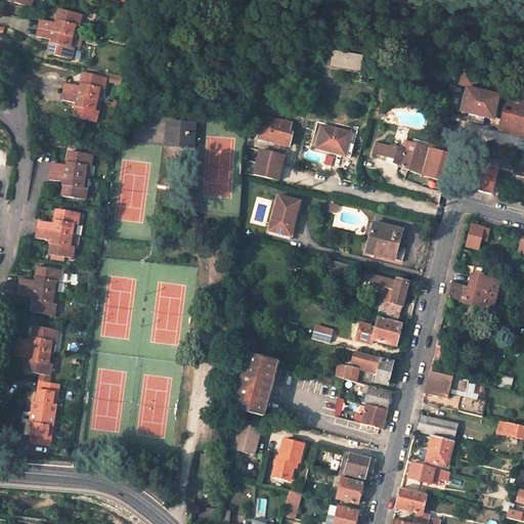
[(61,11),(58,25),(46,22),(43,22),(41,30),(74,37),(76,28),(80,29),(83,15),(61,11)]
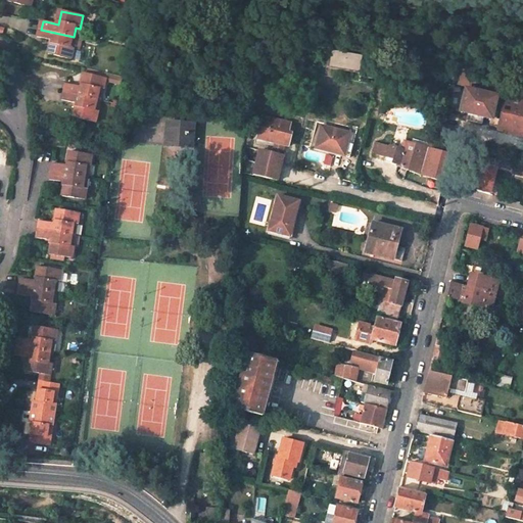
[(74,37),(41,30),(39,38),(54,41),(51,55),(73,60),(75,49),(70,48),(74,37)]
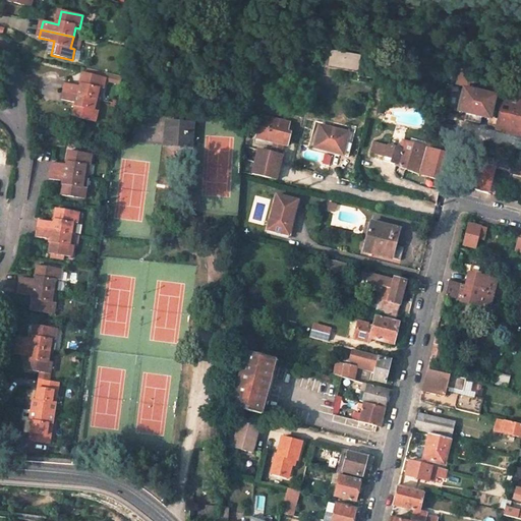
[(330,48),(327,62),(356,70),(360,56),(330,48)]
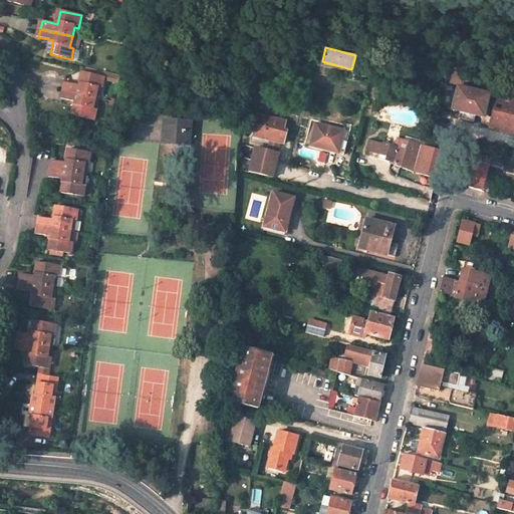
[(460,85),(465,81),(467,71),(454,68),(450,83),(460,85)]
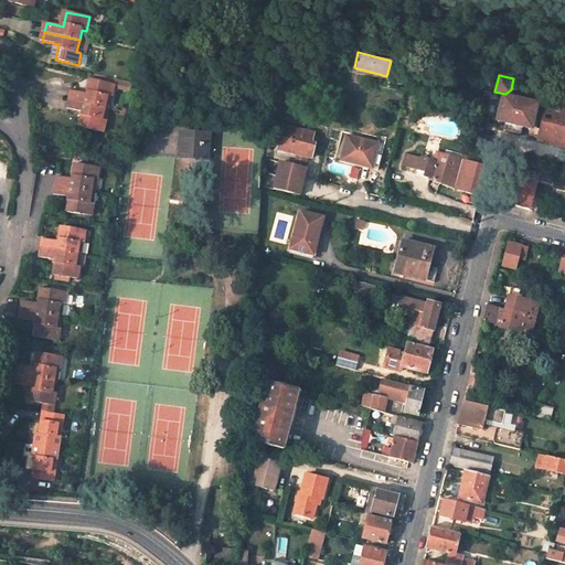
[(109,96),(115,97),(117,84),(94,80),(91,95),(77,92),(73,92),(72,100),(107,107),(109,96)]
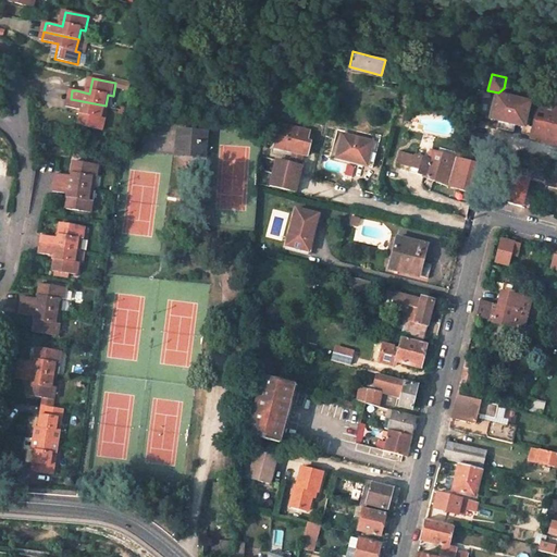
[(491,119),(521,125),(528,102),(496,95),(491,119)]
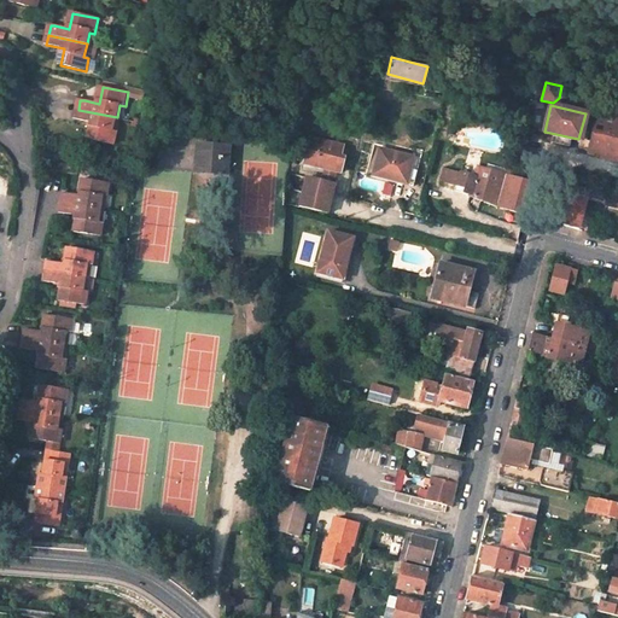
[(117,117),(79,110),(76,118),(94,122),(92,139),(118,145),(121,132),(115,130),(117,117)]
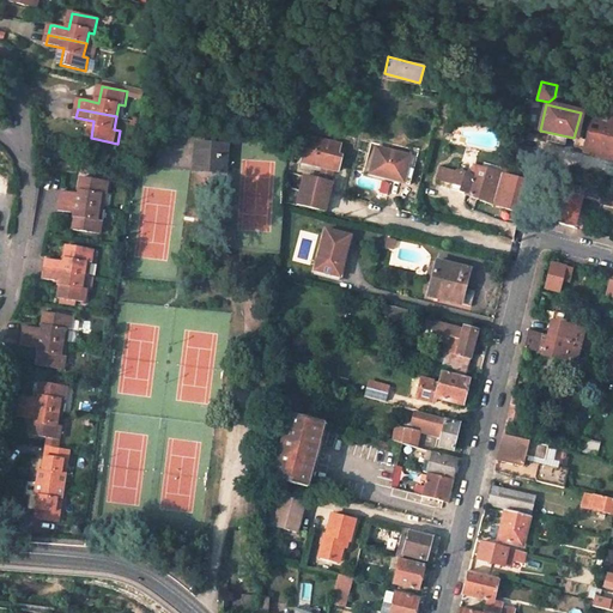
[(612,116),(592,111),(586,140),(582,153),(582,155),(612,161),(612,116)]
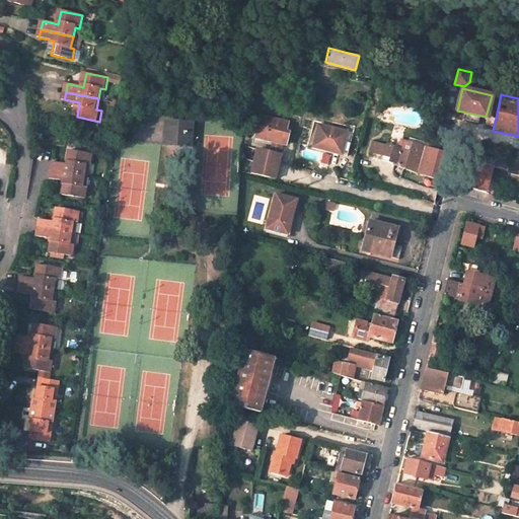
[(288,137),(284,135),(287,123),(262,116),(255,137),(273,142),(282,145),(285,146),(288,137)]
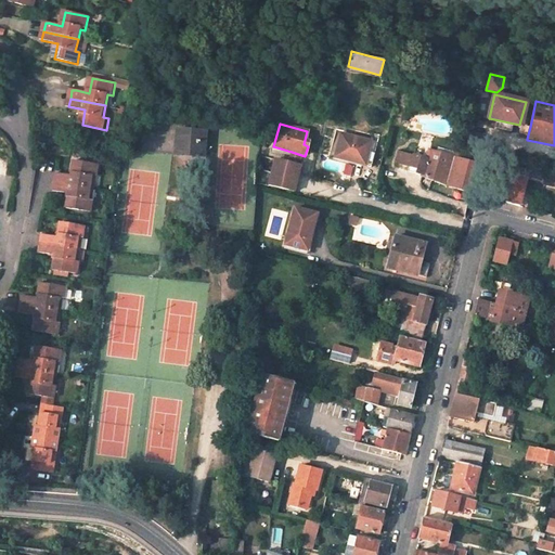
[(527,139),(530,127),(519,125),(517,136),(527,139)]
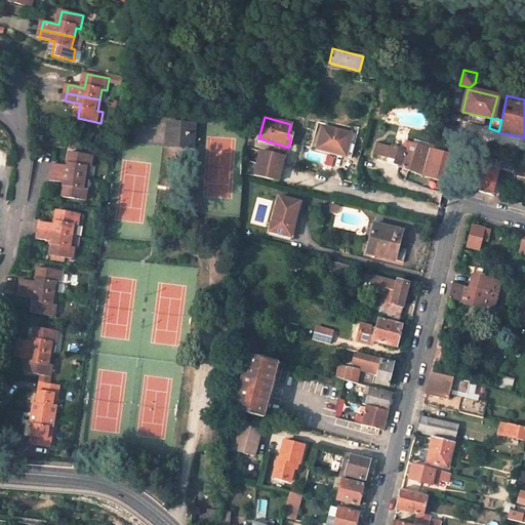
[(192,126),(169,124),(167,143),(190,145),(192,126)]
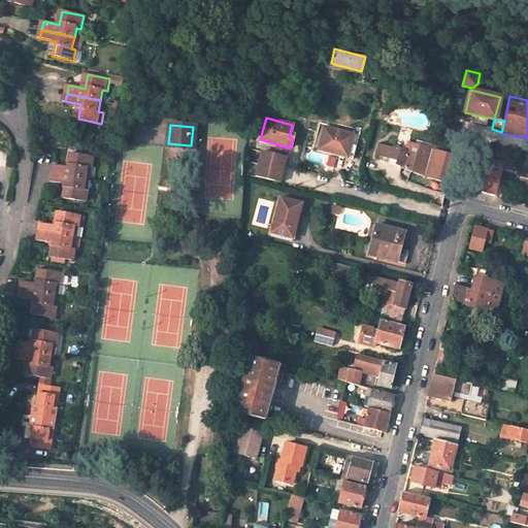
[(323,127),(319,145),(325,147),(324,151),(354,158),(359,136),(323,127)]
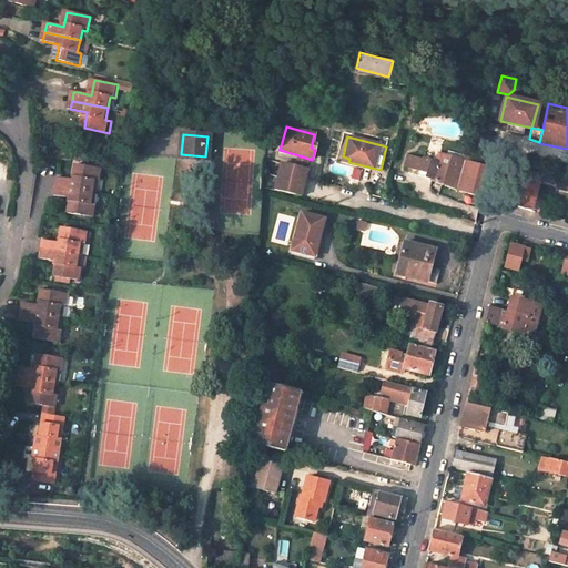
[(465,160),(439,152),(436,162),(423,159),(418,174),(432,178),(432,179),(457,189),(479,195),(488,162),(466,155),(465,160)]
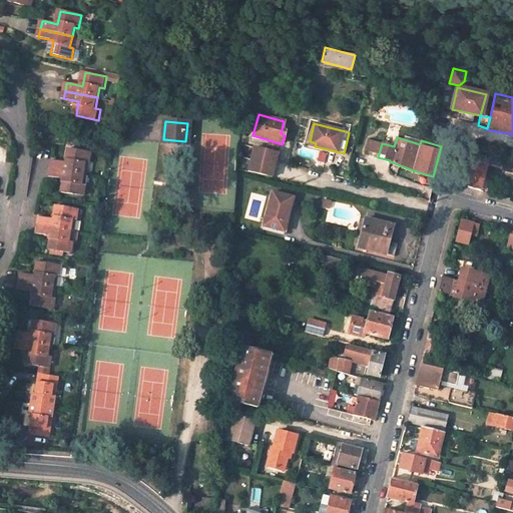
[(279,143),(270,140),(268,150),(277,152),(279,143)]
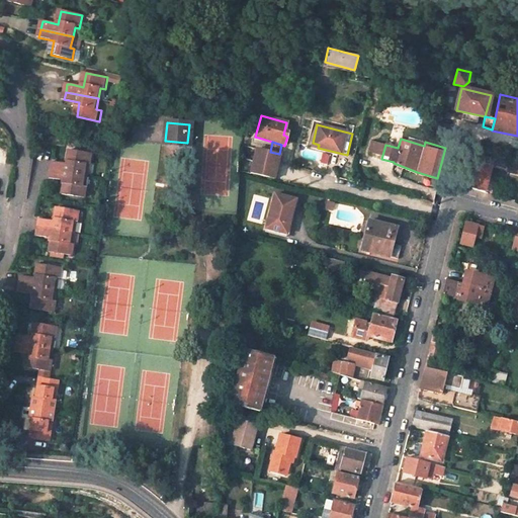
[(381,159),(385,145),(371,142),(367,155),(381,159)]
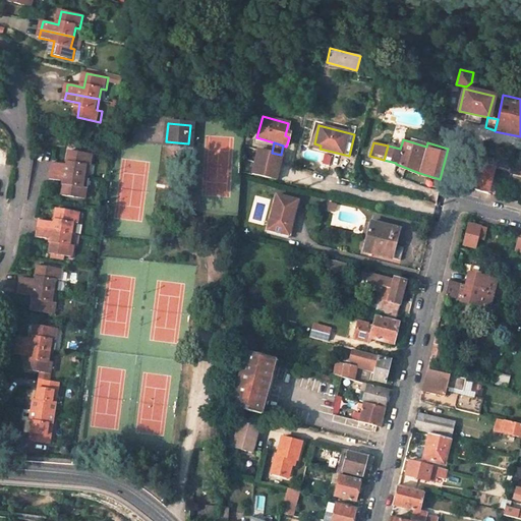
[(70,165),(58,163),(54,162),(52,171),(85,176),(88,165),(93,166),(95,154),(72,151),(70,165)]
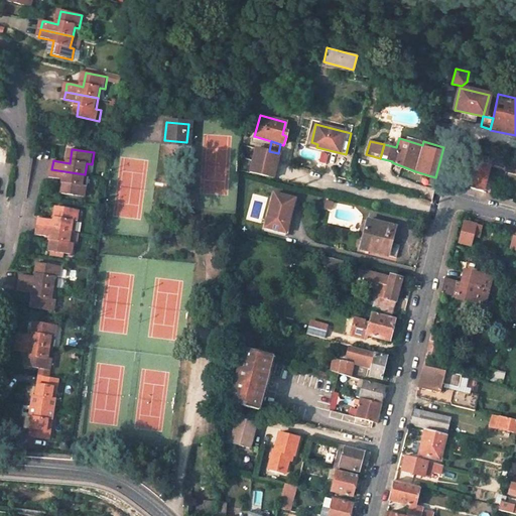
[(269,151),(256,149),(251,173),(274,179),(279,154),(278,153),(269,151)]
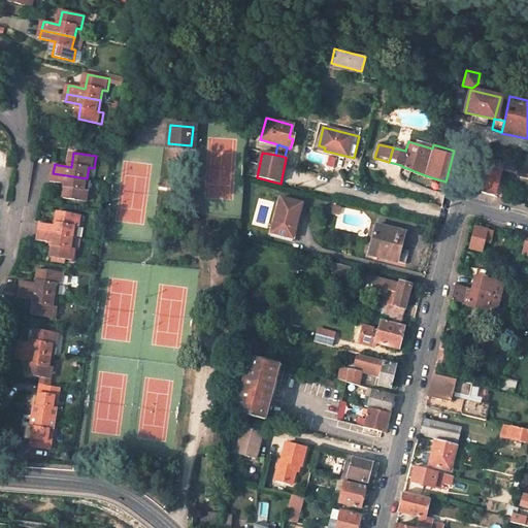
[(488,165),(483,164),(481,170),(486,171),(485,174),(482,172),(480,174),(479,178),(480,182),(483,183),(480,192),(493,196),(501,169),(499,169),(499,162),(492,160),(488,165)]
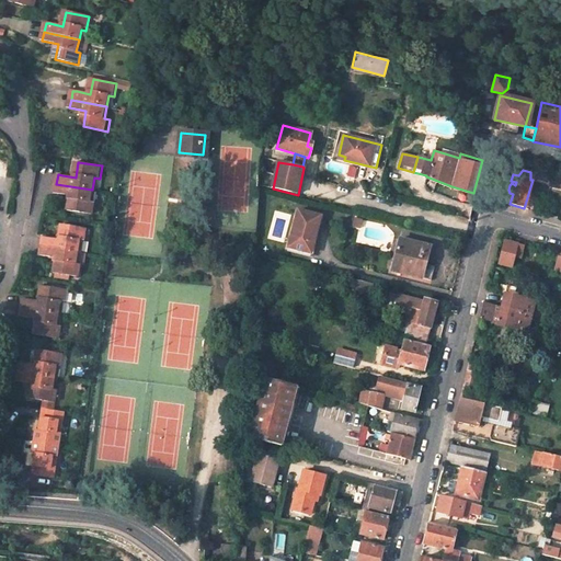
[(550,173),(547,184),(554,186),(558,175),(550,173)]
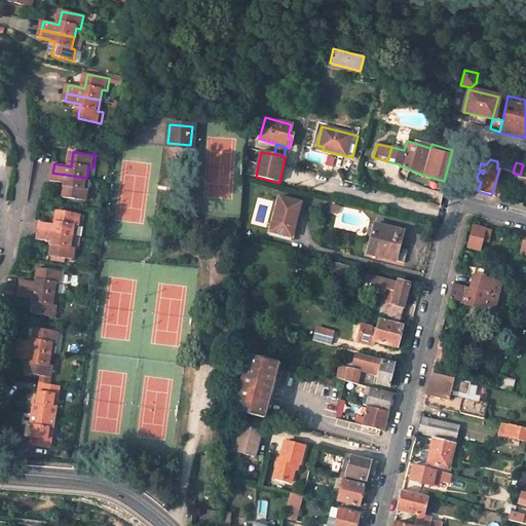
[(89,190),(85,189),(86,178),(52,173),(51,181),(55,182),(68,184),(65,197),(87,201),(89,190)]
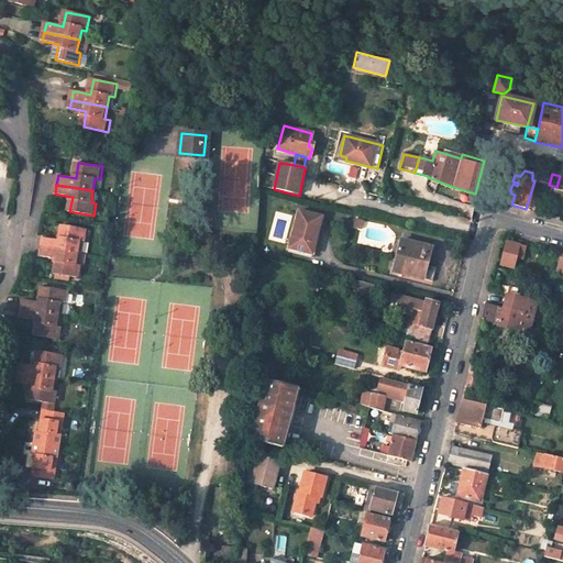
[(311,253),(320,216),(297,210),(287,247),(311,253)]
